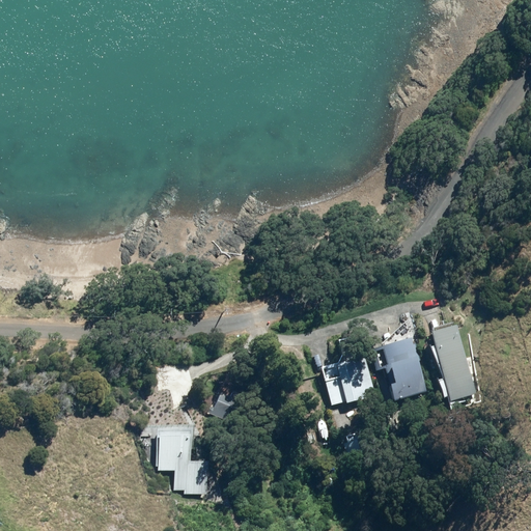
[(453,331),(425,339),(448,410),(475,401),(453,331)]
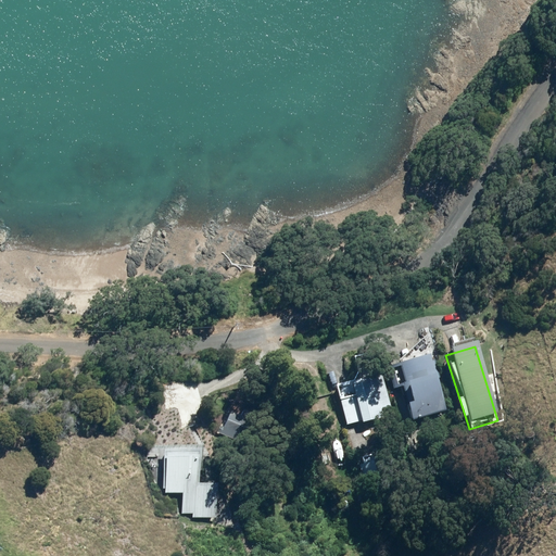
[(405,404),(411,419),(445,408),(441,397),(443,396),(440,387),(438,388),(436,379),(439,378),(433,359),(431,361),(429,353),(389,366),(390,371),(388,373),(393,389),(402,386),(407,404),(405,404)]
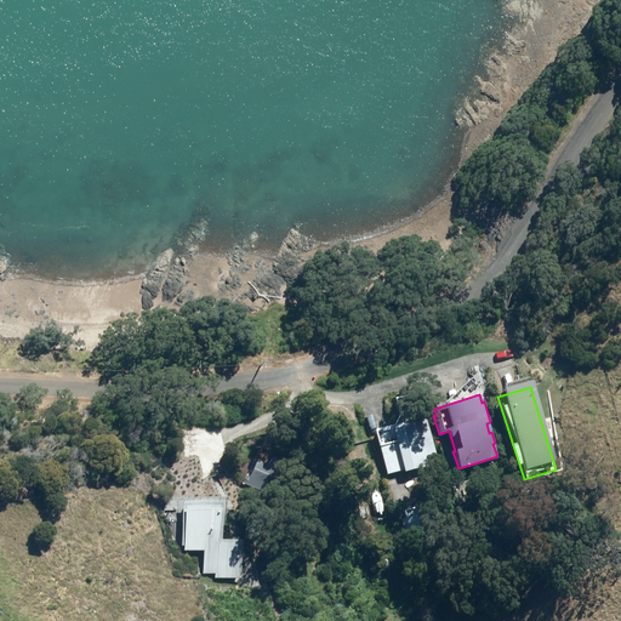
[(375,432),(386,474),(403,471),(403,472),(427,466),(426,457),(437,455),(426,417),(375,432)]
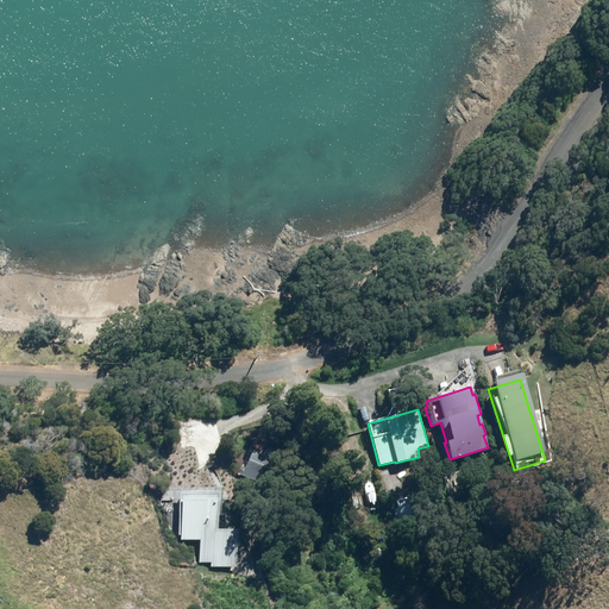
[(269,487),(282,458),(264,450),(261,457),(245,451),(237,472),(269,487)]
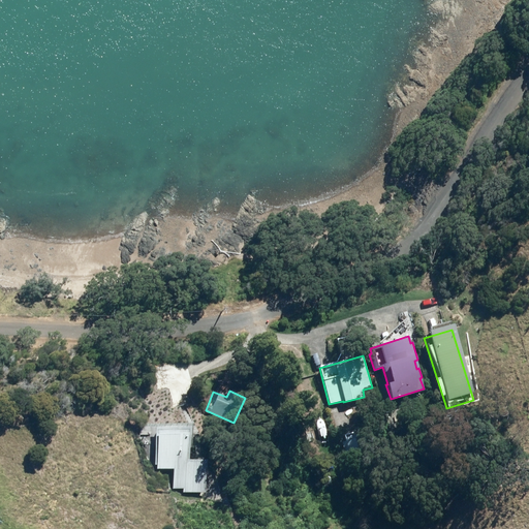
[(156,427),(156,468),(174,468),(174,489),(184,489),(184,494),(206,494),(206,460),(190,460),(190,426),(156,427)]
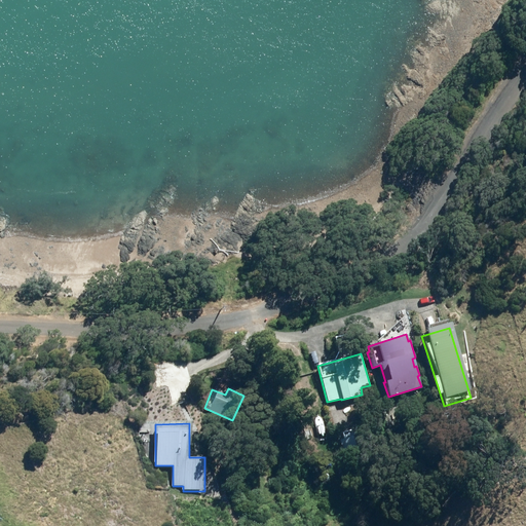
[(357,434),(339,440),(343,450),(360,445),(357,434)]
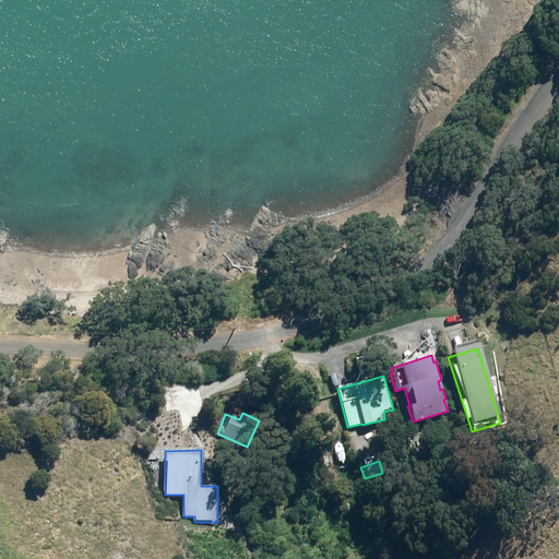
All buildings are outlined.
